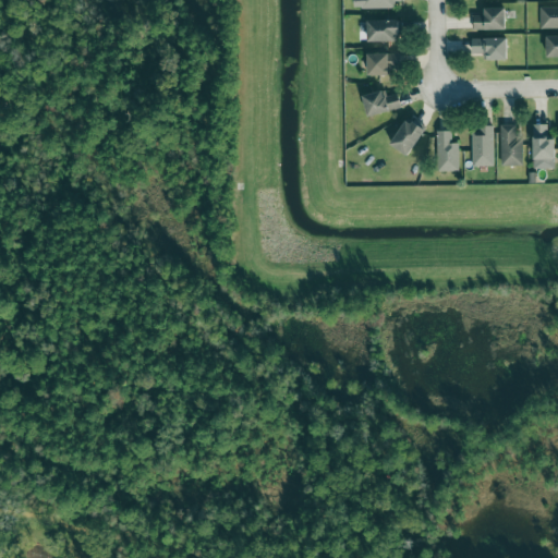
[(360,0),(361,9),(401,8),(400,0),(360,0)]
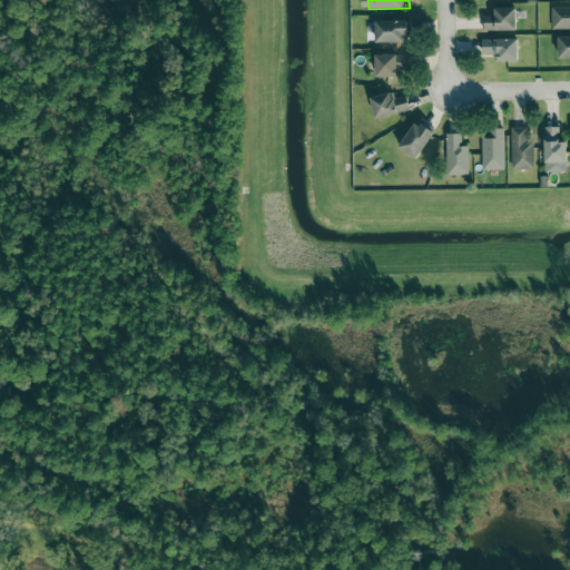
[(569,29),(569,8),(551,8),(552,30),(569,29)]
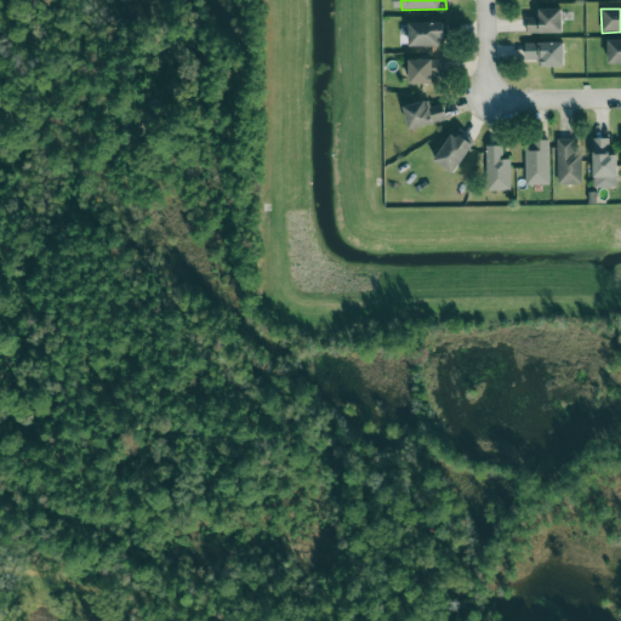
[(563,34),(563,10),(540,10),(540,17),(527,18),(528,35),(563,34)]
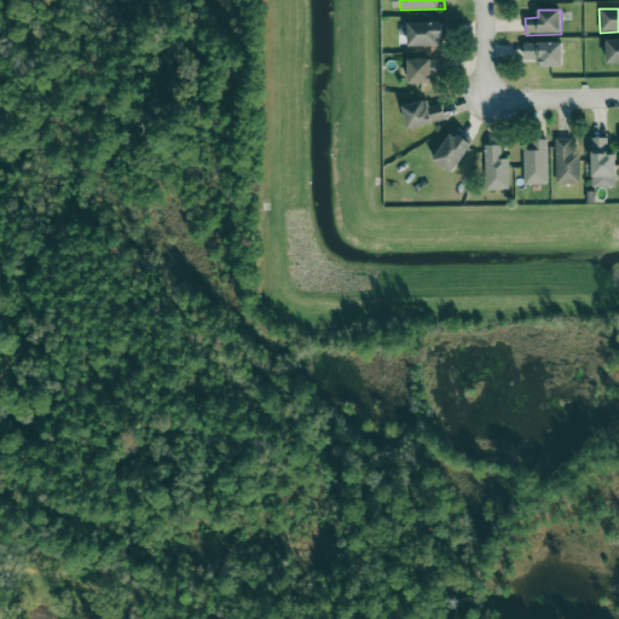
[(443,23),(409,23),(409,47),(443,47),(443,23)]
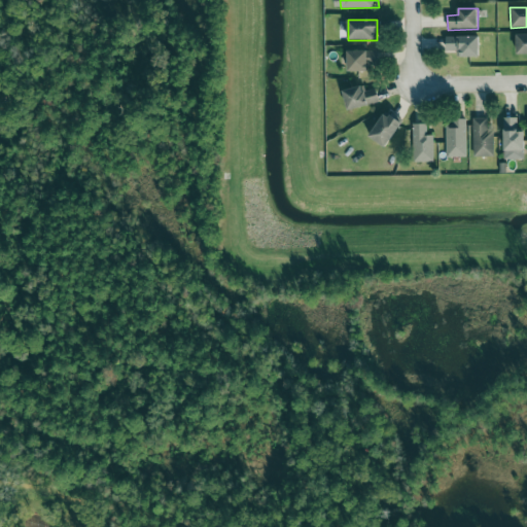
[(517,55),(526,55),(526,34),(517,34),(517,55)]
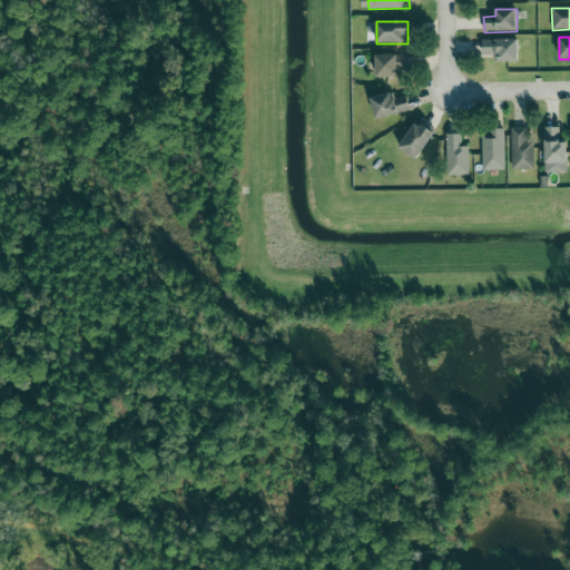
[(482,40),(482,56),(498,56),(498,62),(519,62),(519,40),(482,40)]
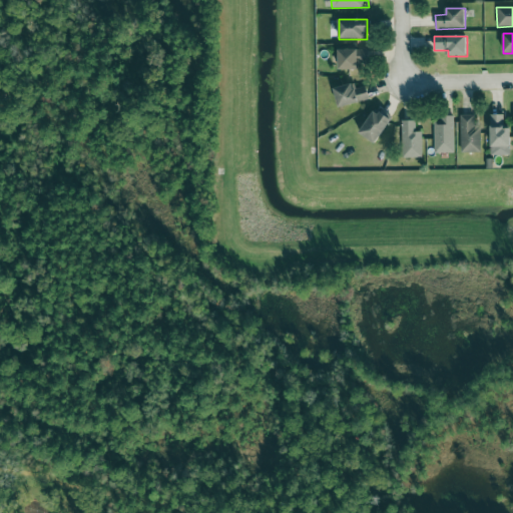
[(368,49),(338,50),(339,70),(358,69),(358,64),(369,64),(368,49)]
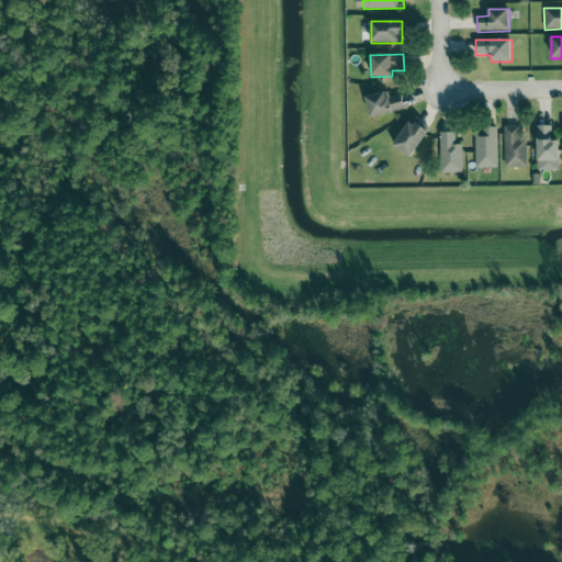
[(404,111),(401,94),(390,97),(389,91),(366,97),(370,117),(404,111)]
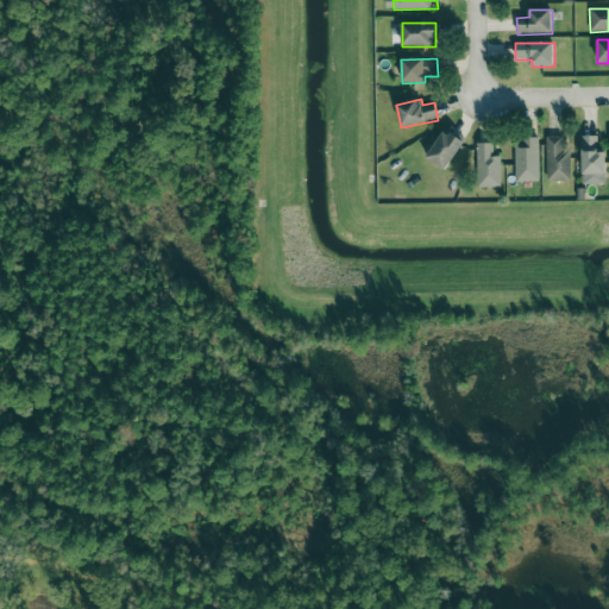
[(426,159),(446,171),(464,143),(444,130),(426,159)]
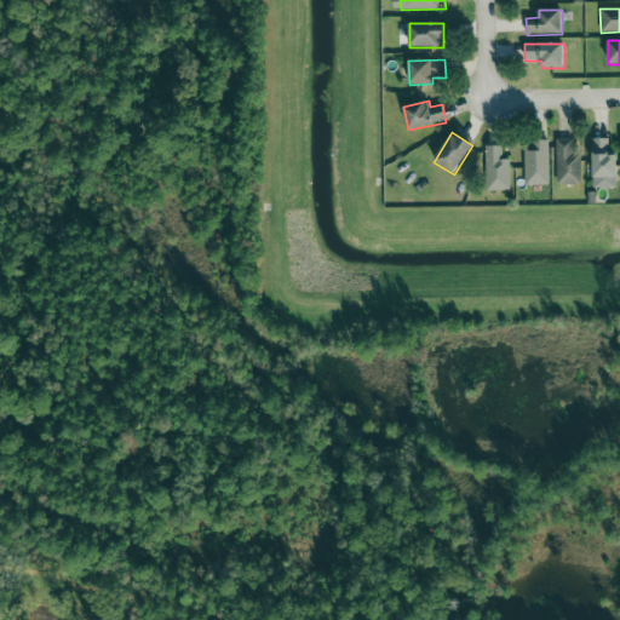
[(572,139),(556,139),(556,184),(580,184),(580,154),(572,154),(572,139)]
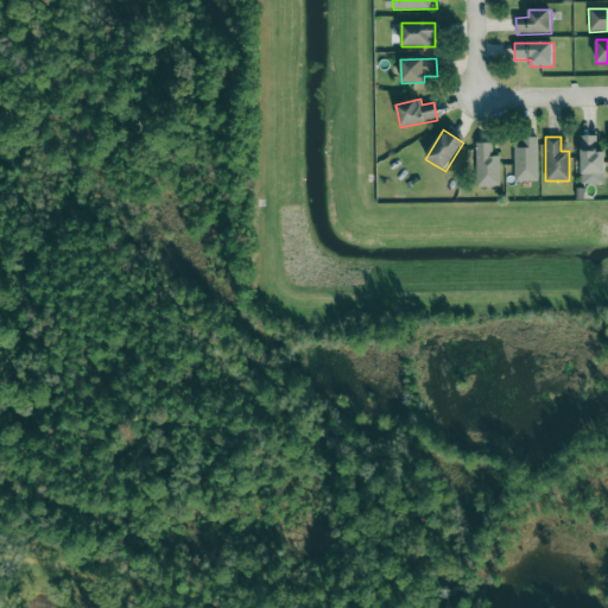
[(597,137),(581,137),(581,184),(606,184),(605,152),(597,152),(597,137)]
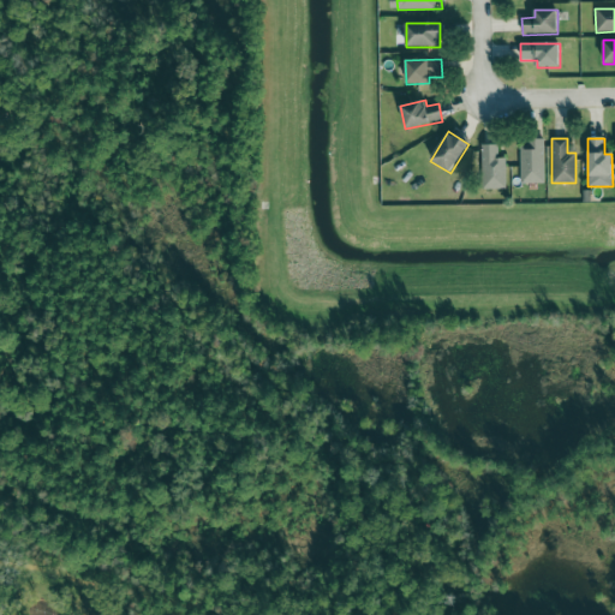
[(544,184),(544,142),(519,142),(520,185),(544,184)]
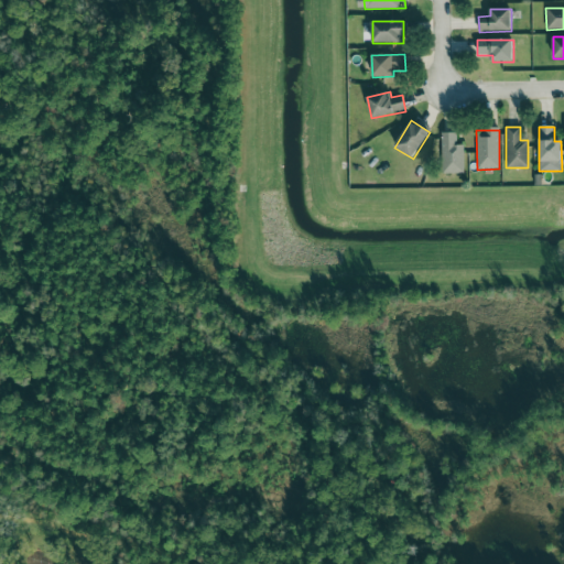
[(464,174),(464,145),(457,145),(456,133),(442,133),(442,174),(464,174)]
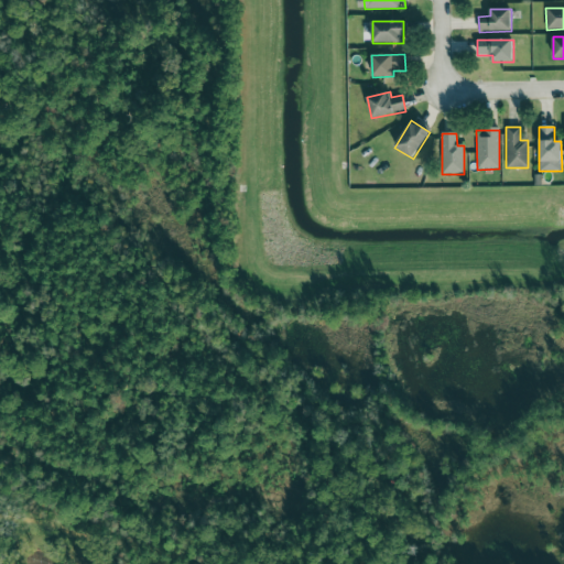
All buildings are outlined.
